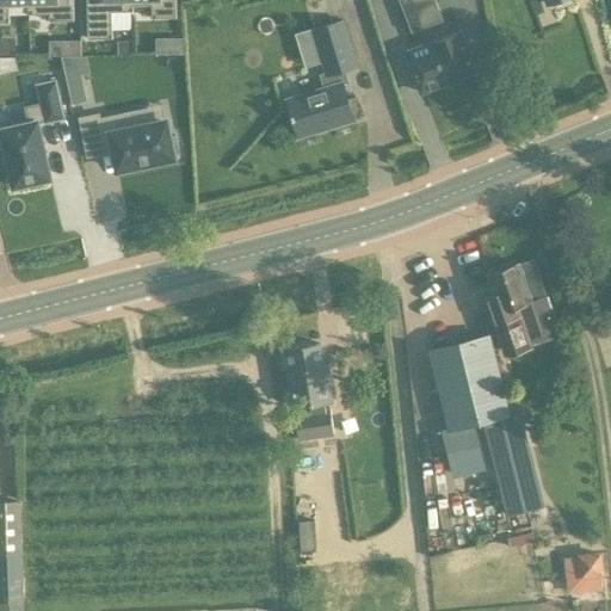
[(0,0),(0,22),(8,22),(8,2),(28,2),(29,2),(28,0),(0,0)]
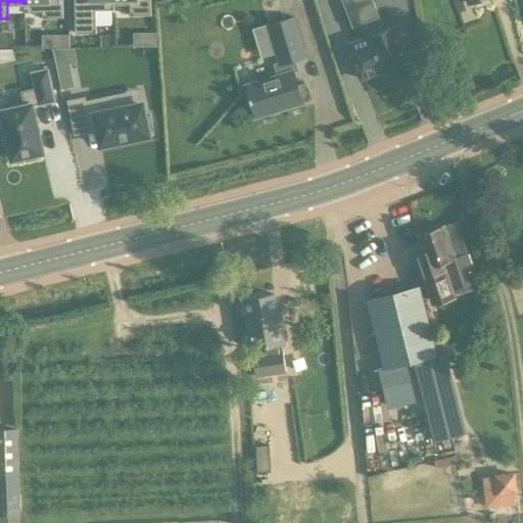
[(24,0),(25,2),(24,2),(24,11),(42,11),(42,17),(62,17),(61,0),(24,0)]
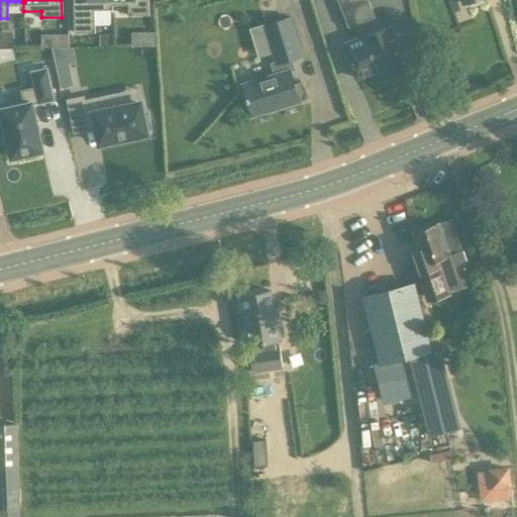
[(73,0),(74,32),(95,32),(94,25),(94,9),(110,9),(112,9),(112,4),(111,4),(110,0),(73,0)]
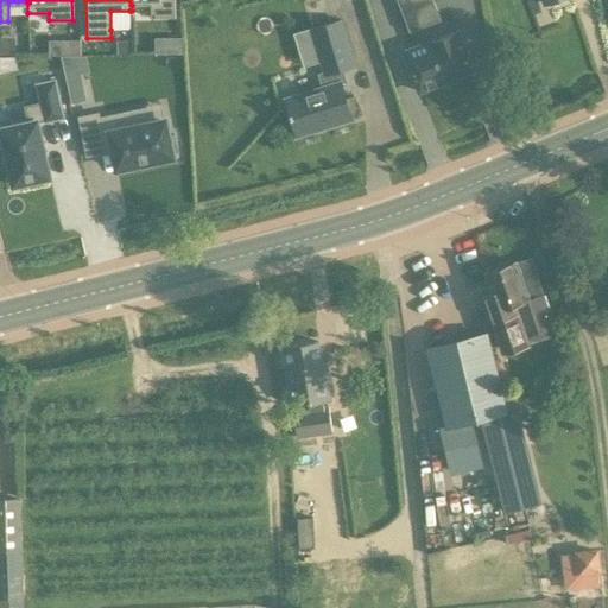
[(130,0),(131,5),(132,5),(151,5),(151,18),(175,17),(173,0),(130,0)]
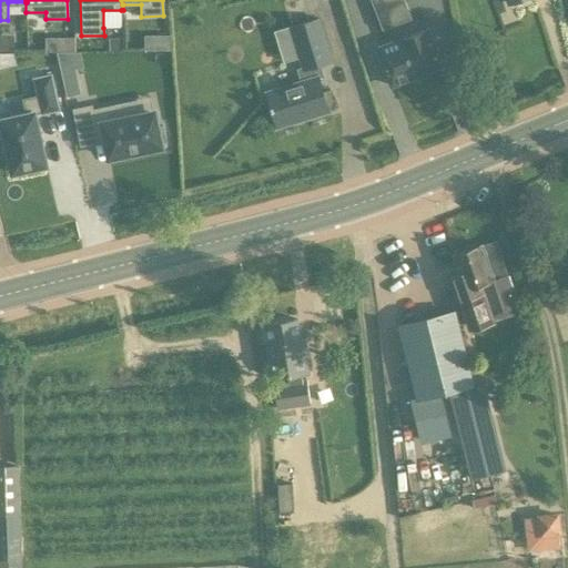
[(371,0),(375,10),(381,8),(401,0),(371,0)]
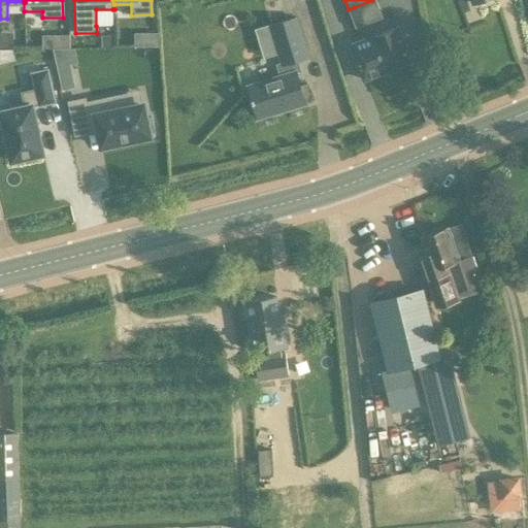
[(374,0),(372,0),(354,7),(360,25),(382,17),(374,0)]
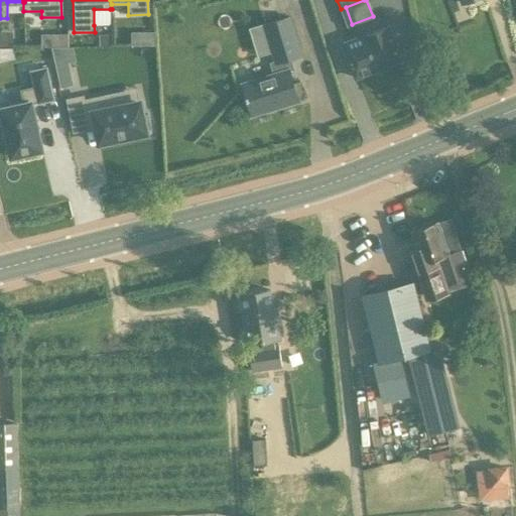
[(270,62),(273,73),(243,82),(252,113),(297,100),(288,69),(286,69),(284,61),(301,55),(289,16),(262,24),(273,62),(270,62)]
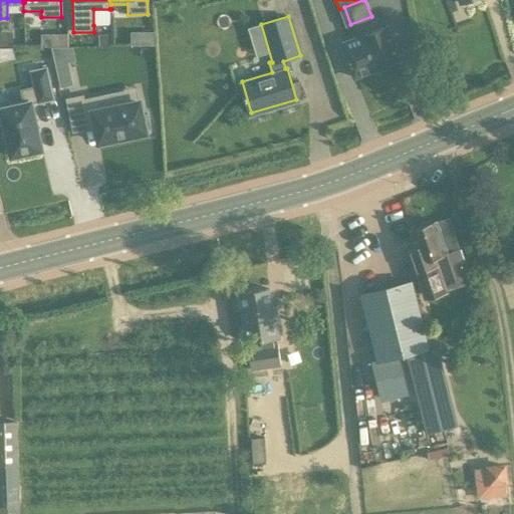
[(387,26),(364,35),(376,68),(393,62),(400,60),(389,32),(387,26)]
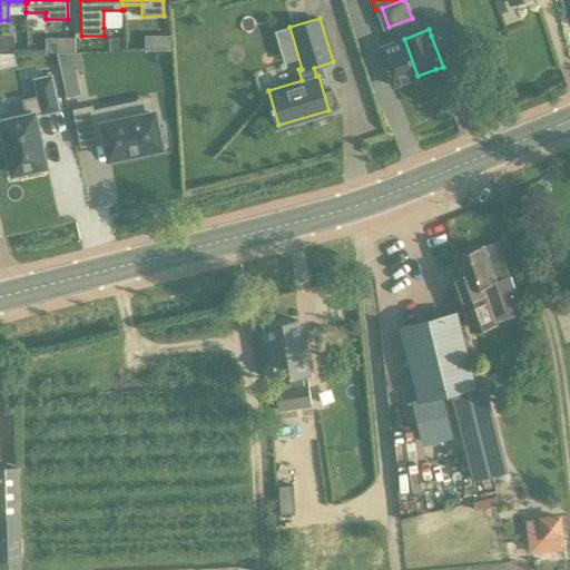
[(161,36),(161,50),(172,50),(172,36),(161,36)]
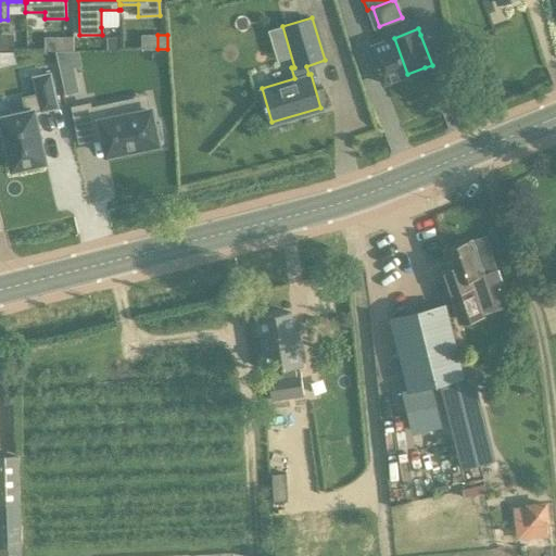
[(62,36),(62,51),(74,51),(74,36),(62,36)]
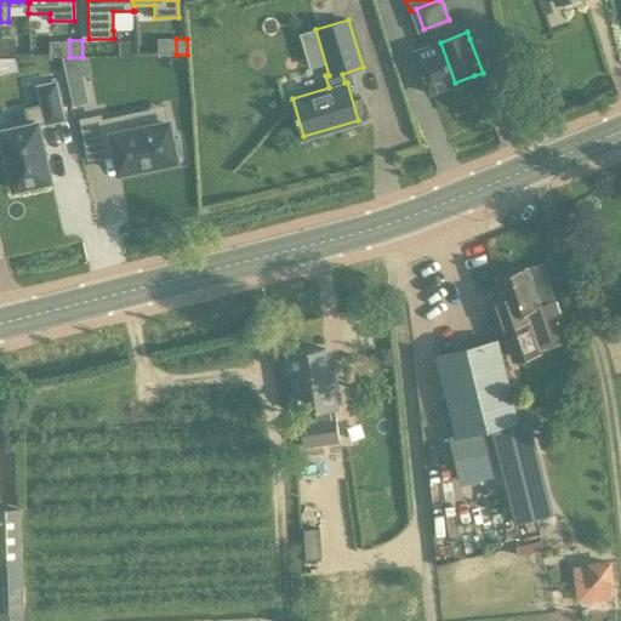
[(135,56),(135,43),(120,43),(120,56),(135,56)]
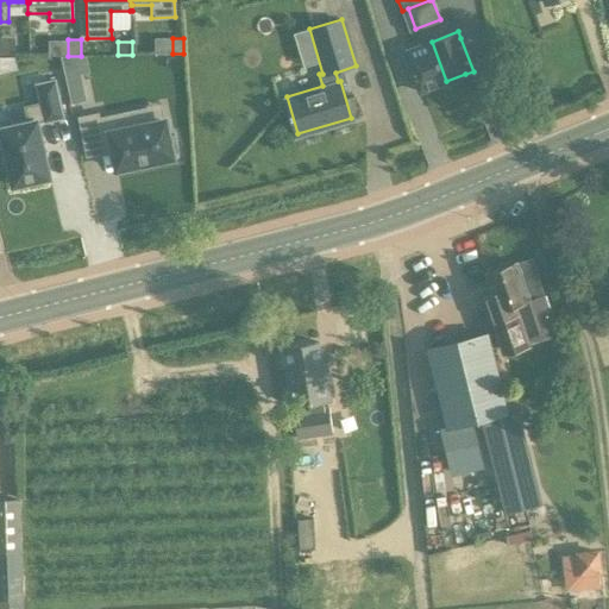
[(420,92),(446,81),(432,42),(405,52),(420,92)]
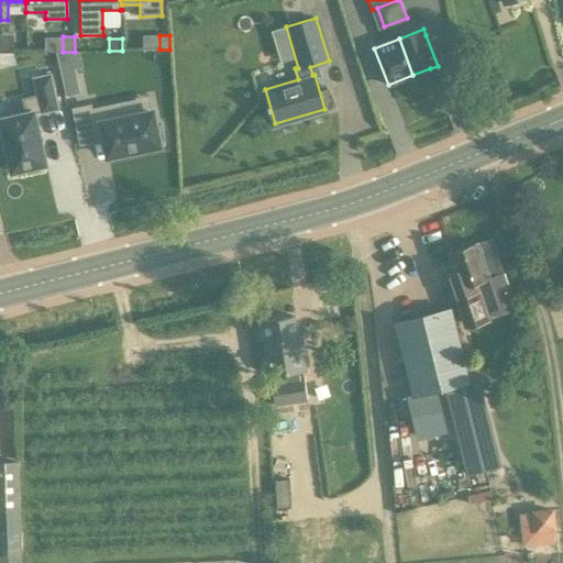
[(79,52),(75,52),(63,52),(56,52),(66,96),(80,92),(75,68),(83,66),(79,52)]
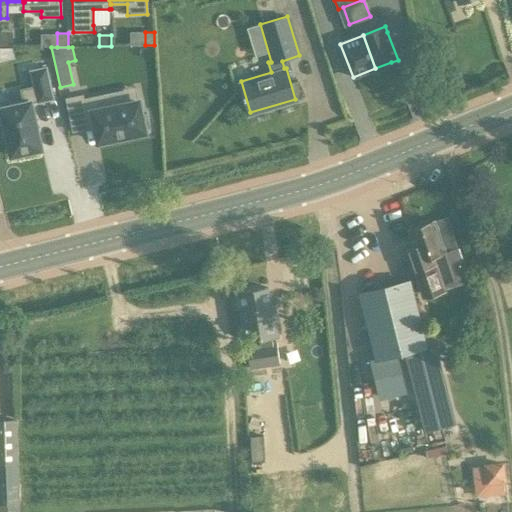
[(0,108),(0,110),(0,123),(3,123),(11,156),(42,149),(31,101),(37,100),(38,102),(53,98),(46,67),(31,71),(34,87),(21,90),(24,101),(0,106),(0,108)]
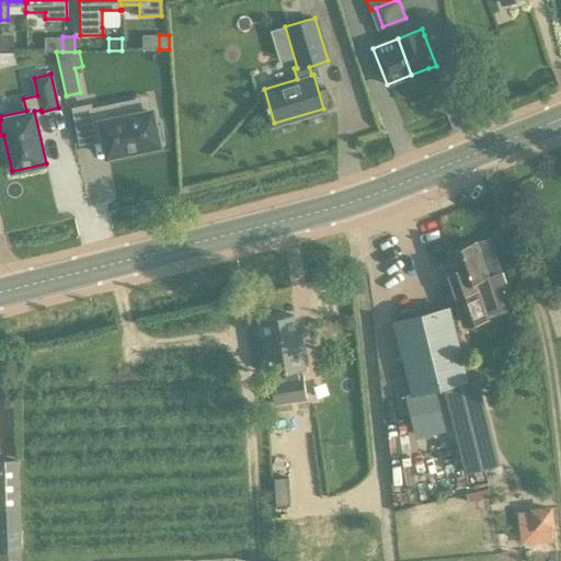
[(90,105),(73,109),(80,142),(96,139),(96,137),(103,136),(107,156),(159,145),(159,141),(164,140),(161,124),(156,125),(152,110),(117,117),(114,104),(91,110),(90,107),(90,105)]
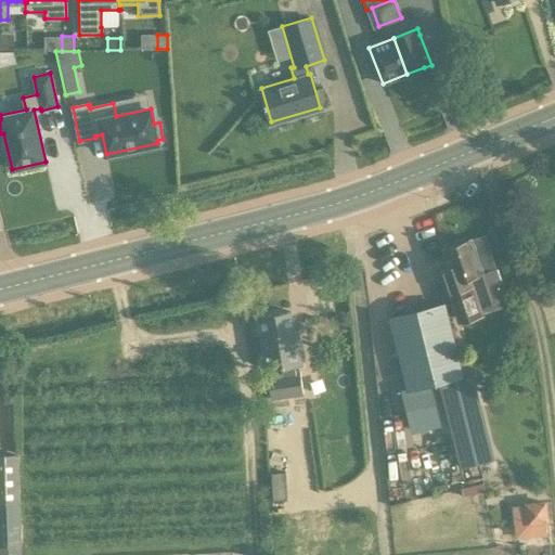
[(457,321),(459,321),(480,313),(475,297),(500,288),(493,269),(495,269),(485,235),(470,240),(470,239),(441,248),(447,267),(441,269),(457,321)]
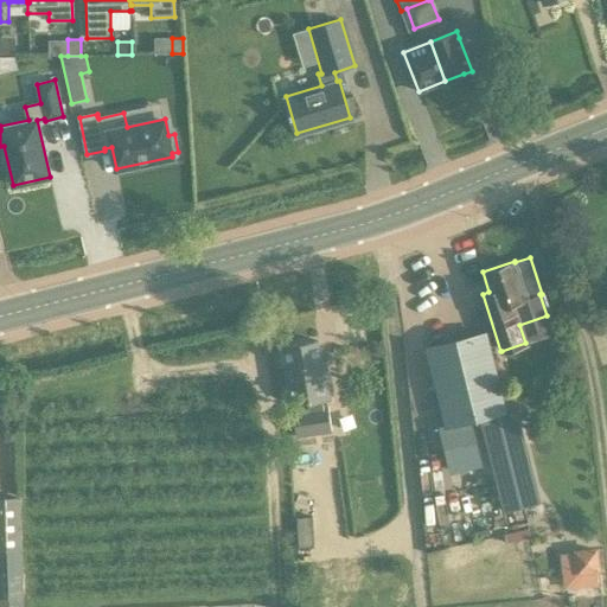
[(446,458),(475,449),(467,420),(503,411),(484,334),(426,349),(445,426),(438,428),(443,448),(446,458)]
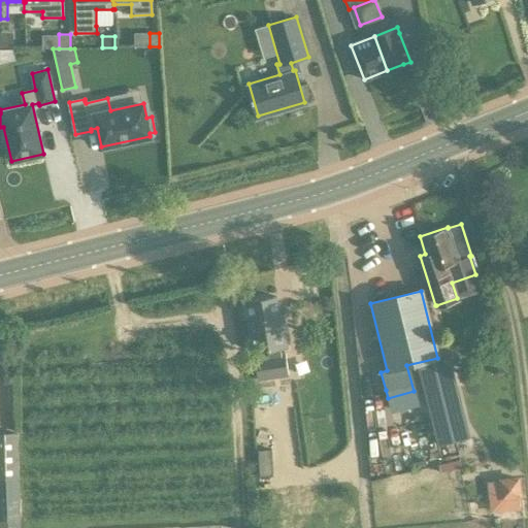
[(275,297),(248,300),(260,394),(279,392),(281,400),(290,399),(284,356),(285,356),(295,354),(289,307),(276,309),(275,297)]
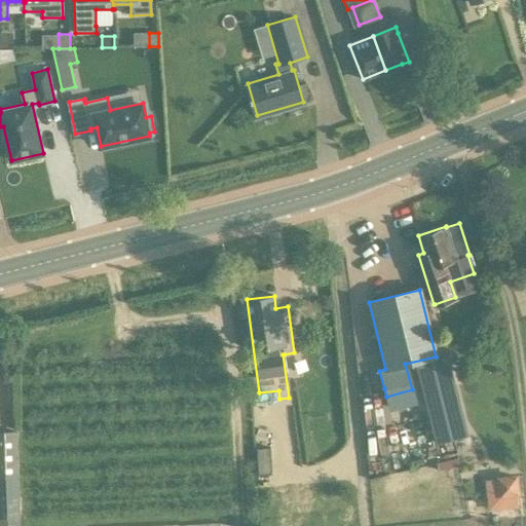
[(464,436),(445,355),(415,364),(435,443),(464,436)]
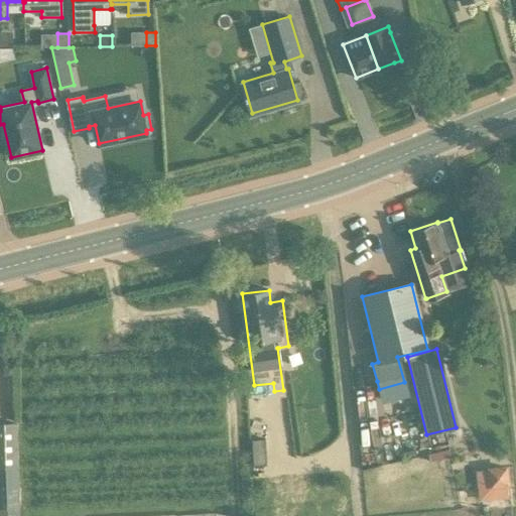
[(17,423),(11,423),(0,423),(0,515),(19,515),(20,508),(17,423)]
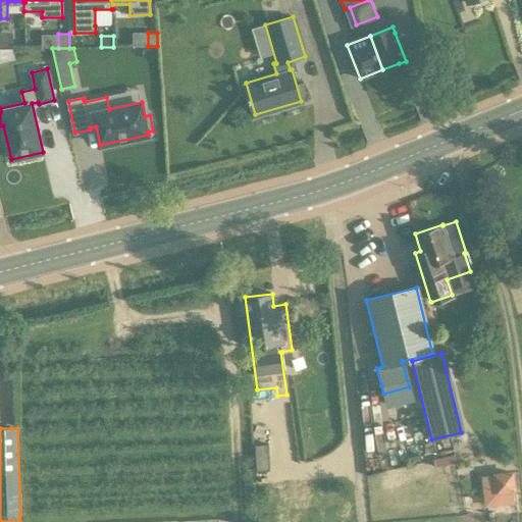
[(268,444),(254,445),(256,471),(269,471),(268,444)]
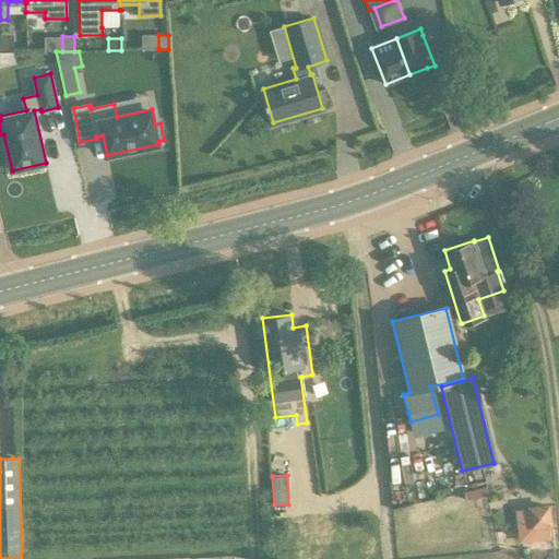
[(548,506),(515,509),(520,543),(551,538),(548,506)]
